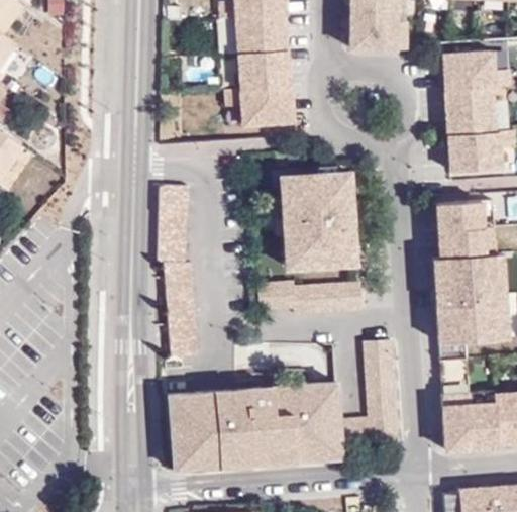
[(0,0),(0,15),(10,0),(0,0)]
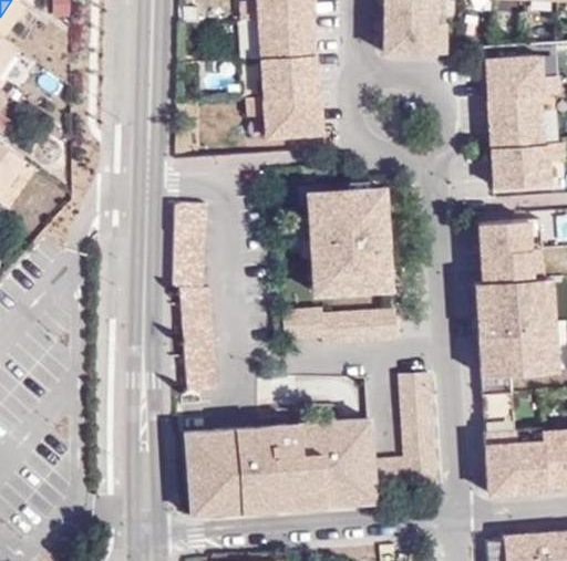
[(240,0),(241,18),(259,17),(271,16),(311,12),(313,12),(312,0),(240,0)]
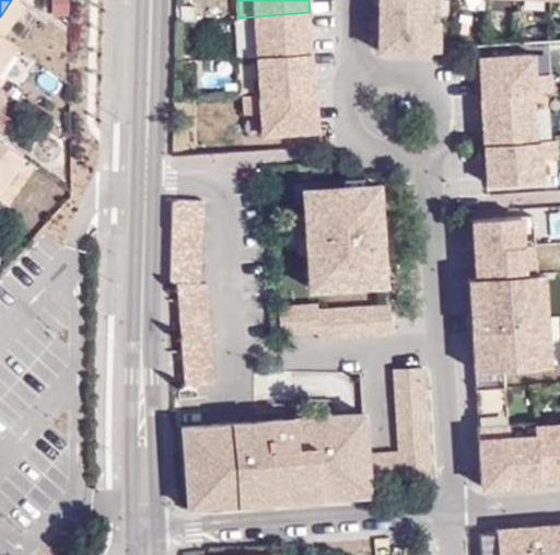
[(382,0),(383,50),(432,49),(431,0),(382,0)]
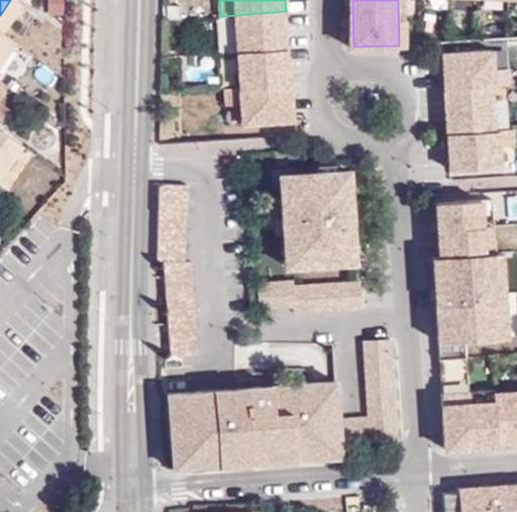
[(238,52),(287,48),(284,11),(247,14),(236,15),(238,52)]
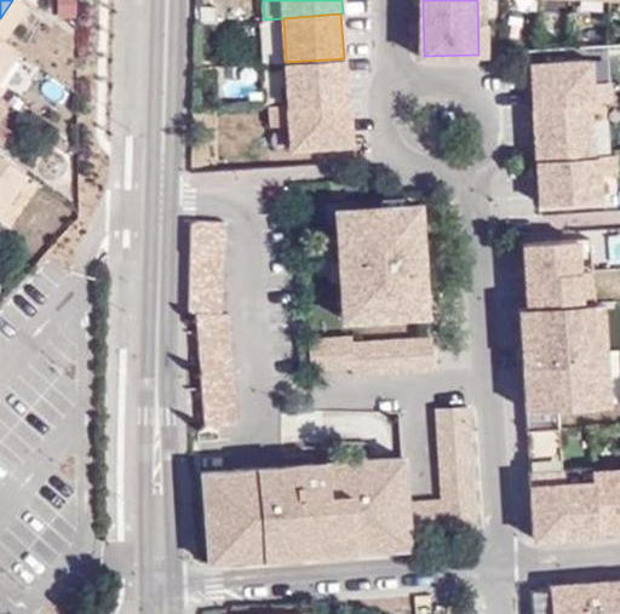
[(0,80),(19,53),(6,45),(0,39),(0,80)]
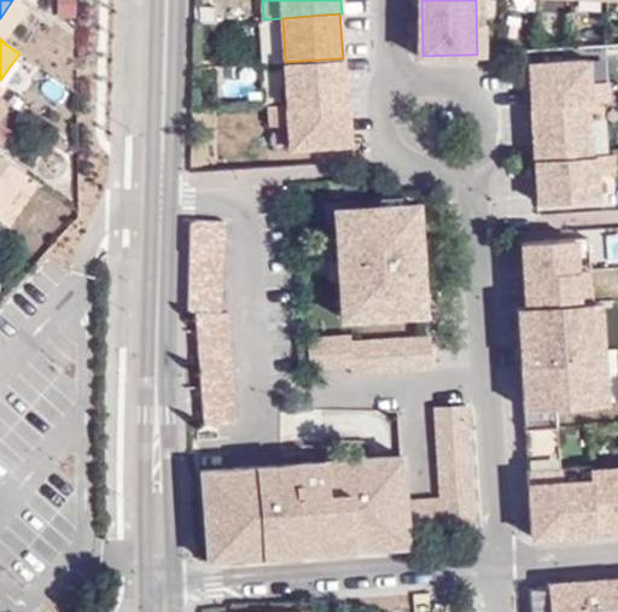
[(345,102),(344,87),(343,58),(285,62),(286,88),(287,106),(345,102)]
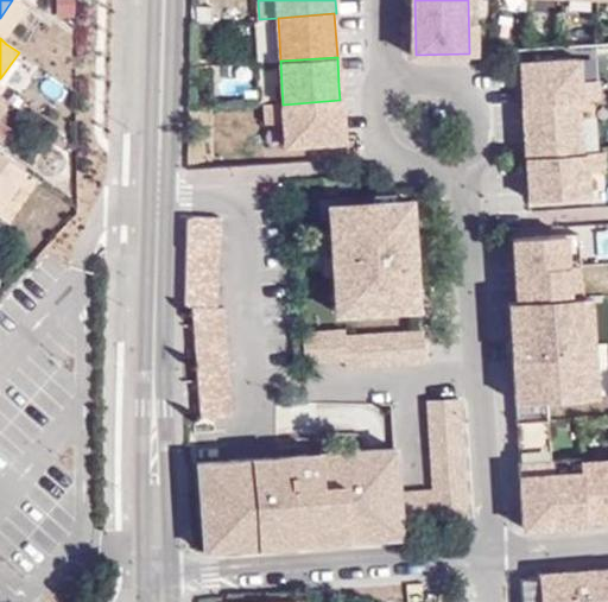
[(586,165),(582,70),(523,74),(525,165),(530,165),(531,209),(593,208),(590,165),(586,165)]
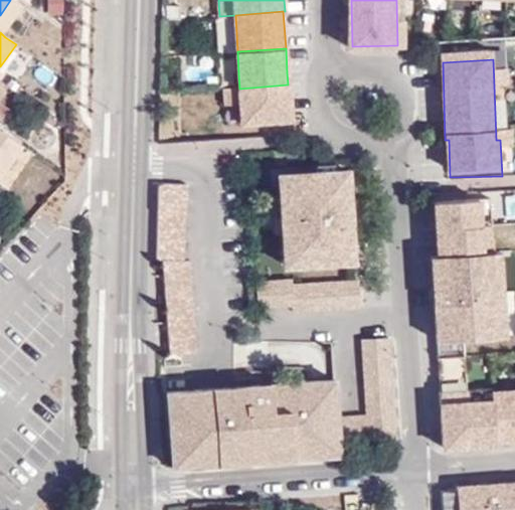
[(288,85),(239,89),(224,89),(225,106),(240,105),(241,123),(292,120),(290,85),(288,85)]
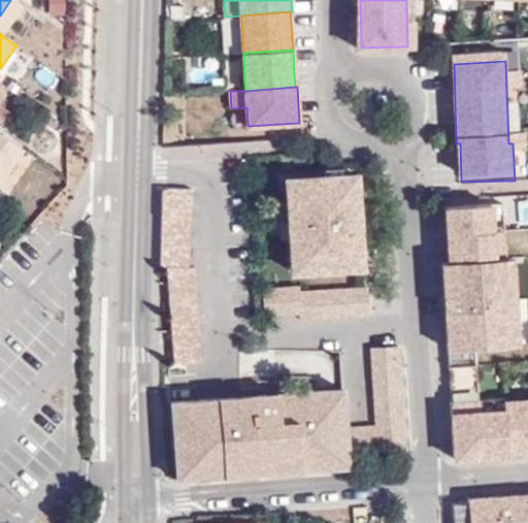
[(0,185),(24,153),(0,135),(0,185)]
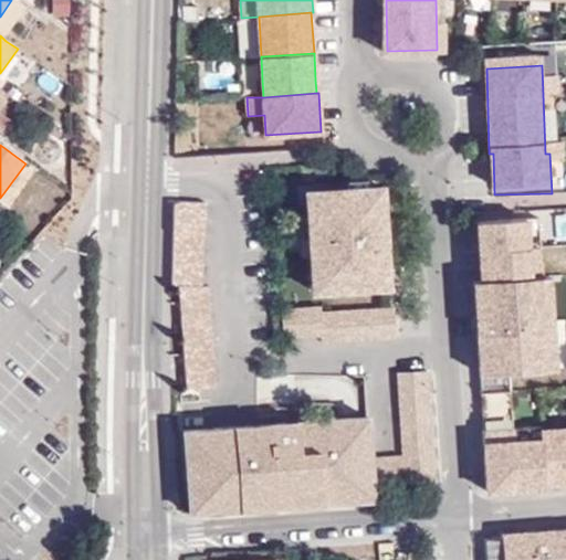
[(306,209),(311,271),(324,271),(324,286),(312,287),(284,288),(285,317),(325,316),(325,321),(399,319),(398,288),(387,289),(381,189),(318,192),(320,209),(306,209)]
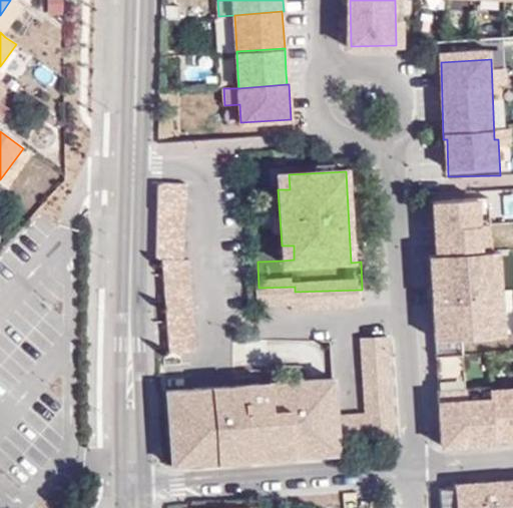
[(289,174),(277,175),(278,189),(290,189),(289,174)]
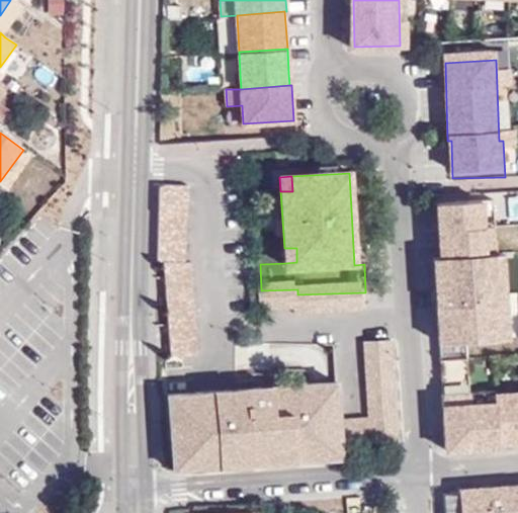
[(188,184),(158,184),(157,210),(155,277),(157,277),(157,261),(163,261),(164,272),(166,310),(170,356),(197,354),(196,337),(193,292),(191,271),(191,262),(185,262),(188,184)]
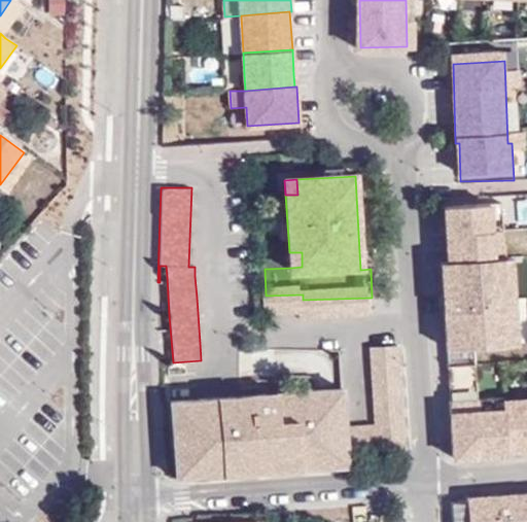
[(445,208),(447,236),(502,232),(501,205),(445,208)]
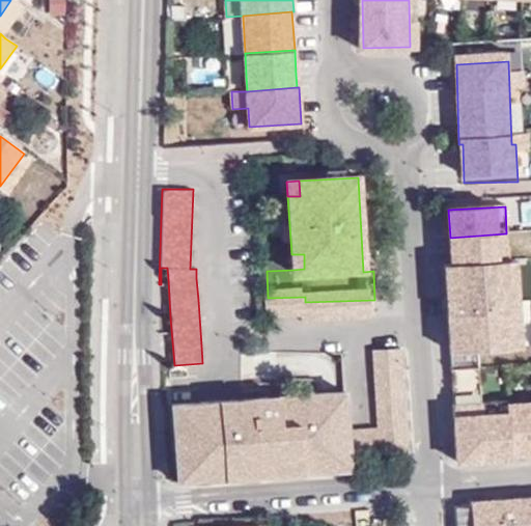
[(506,233),(450,238),(451,265),(508,260),(506,233)]
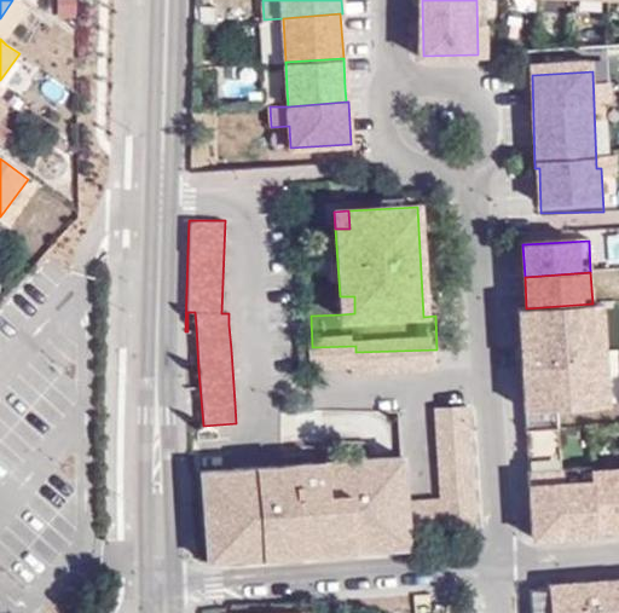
[(341,314),(354,313),(354,296),(340,296),(341,314)]
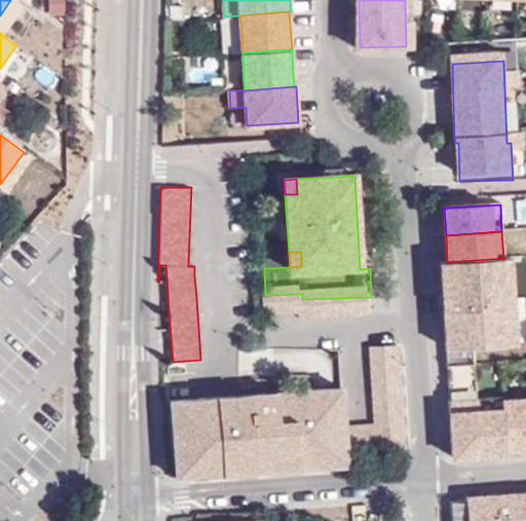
[(512,300),(512,293),(510,258),(503,258),(447,262),(441,262),(446,366),(473,365),(473,346),(515,344),(514,323),(504,323),(502,300),(512,300)]
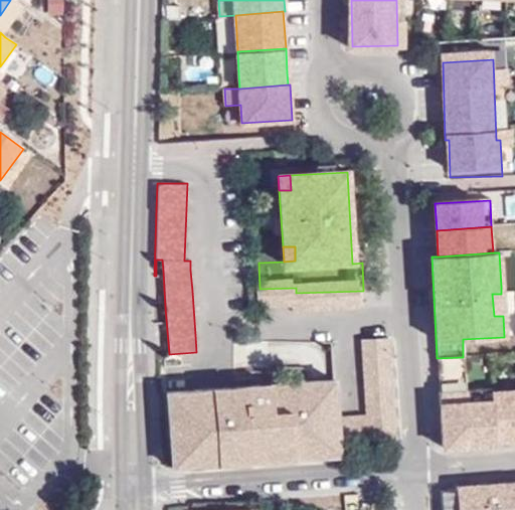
[(503,316),(501,294),(492,294),(494,316),(503,316)]
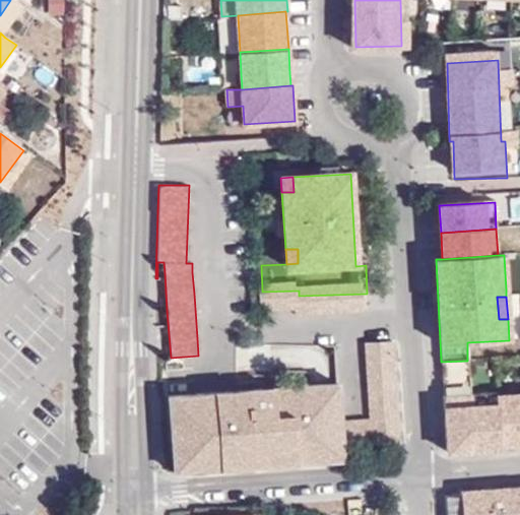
[(396,419),(391,339),(365,340),(369,420),(339,423),(341,449),(341,450),(371,447),(398,445),(396,419)]
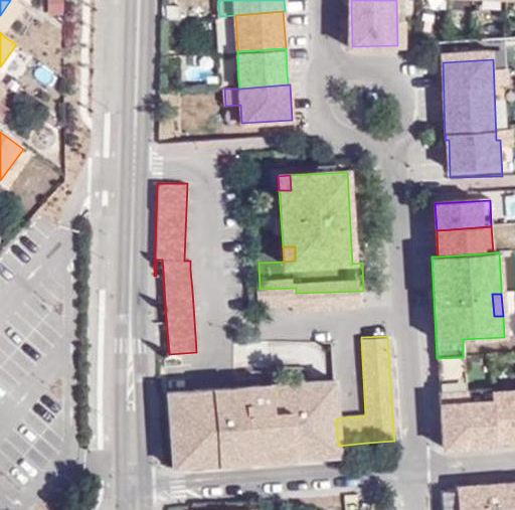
[(437,358),(442,449),(453,448),(468,447),(465,391),(463,357),(437,358)]
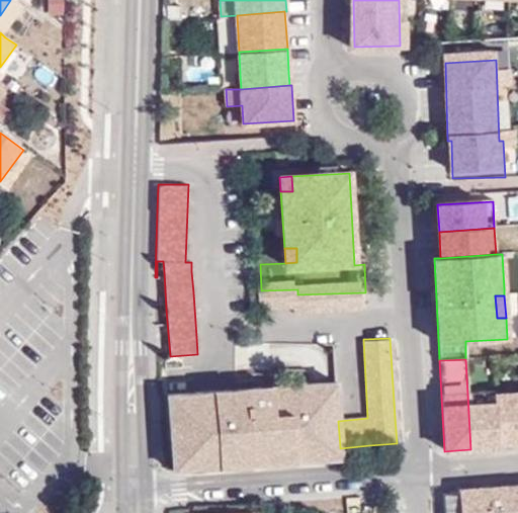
[(172,460),(187,459),(188,469),(240,465),(285,462),(326,459),(325,449),(340,448),(340,447),(338,421),(337,398),(324,399),(324,383),(271,387),(271,392),(261,393),(261,389),(235,390),(199,393),(168,395),(172,460)]
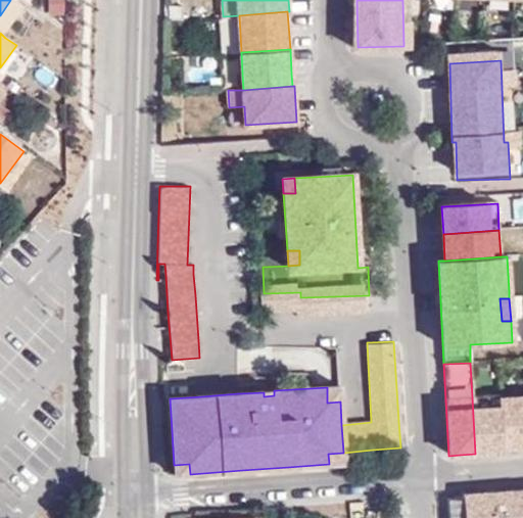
[(340,402),(338,387),(327,387),(327,403),(340,402)]
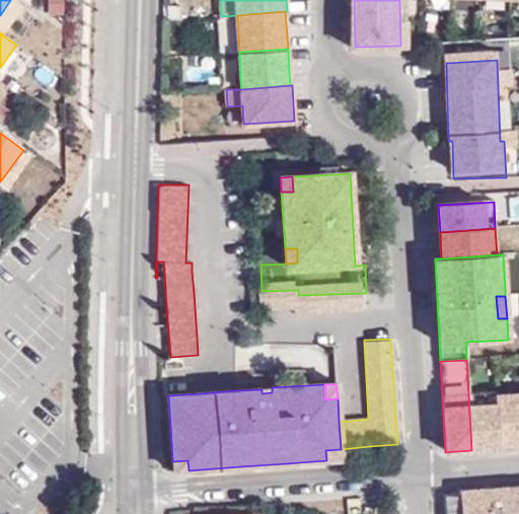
[(498,449),(498,444),(495,396),(495,392),(468,394),(471,450),(485,450),(498,449)]
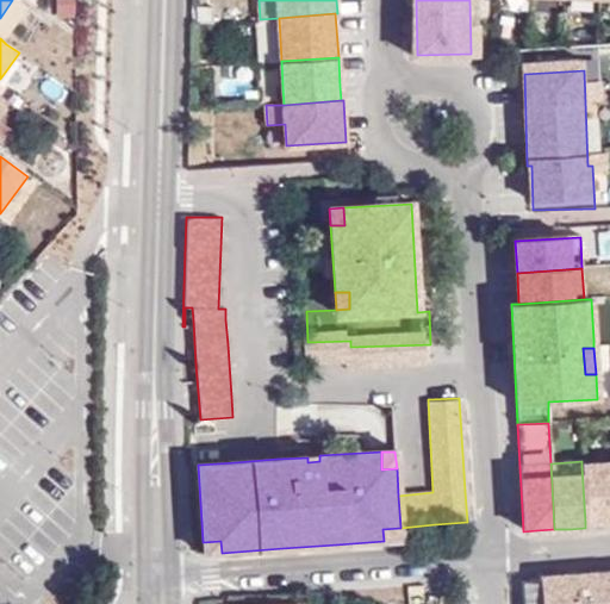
[(607,521),(609,521),(609,464),(582,466),(585,522),(607,521)]
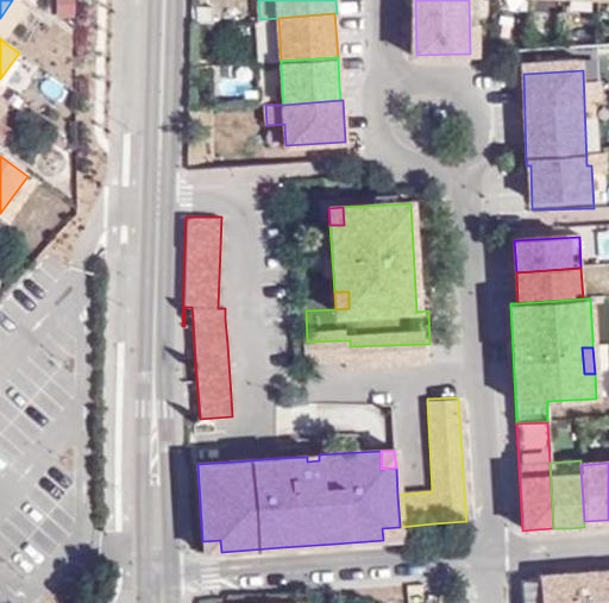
[(383,540),(401,539),(400,527),(382,528),(383,540)]
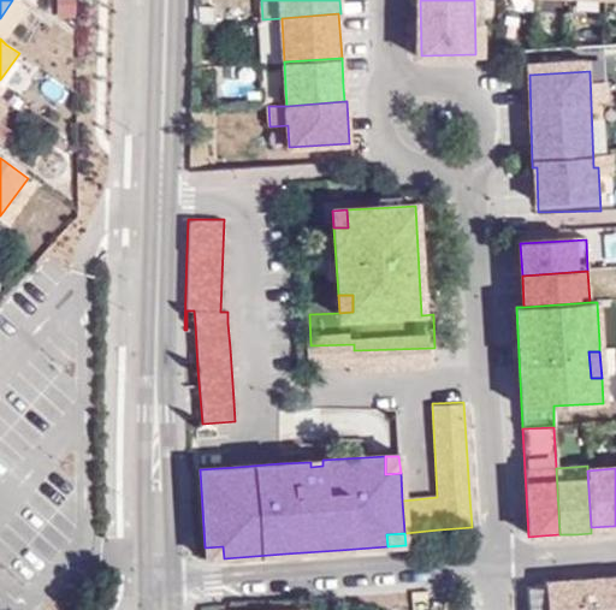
[(205,548),(206,560),(224,558),(223,546),(205,548)]
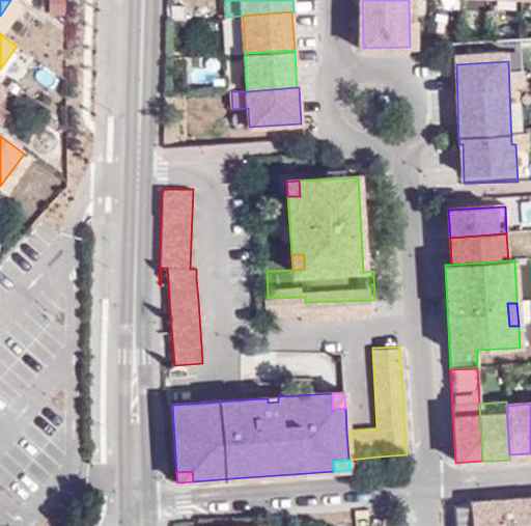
[(530,525),(530,498),(525,499),(470,503),(471,506),(457,507),(458,525),(530,525)]
